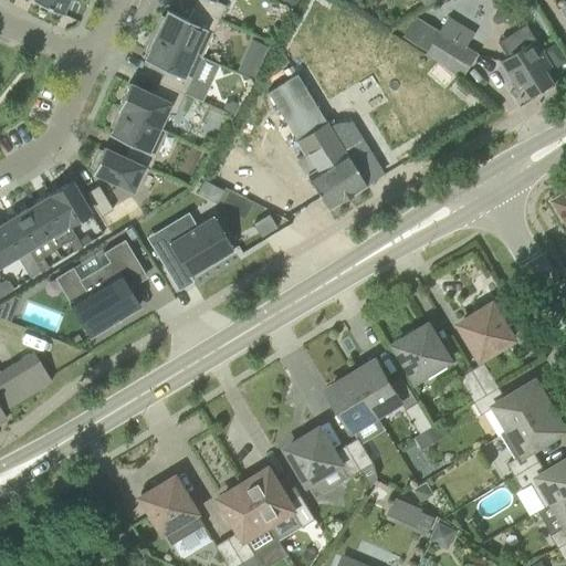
[(32,0),(33,1),(61,14),(67,0),(70,0),(72,1),(72,0),(32,0)]
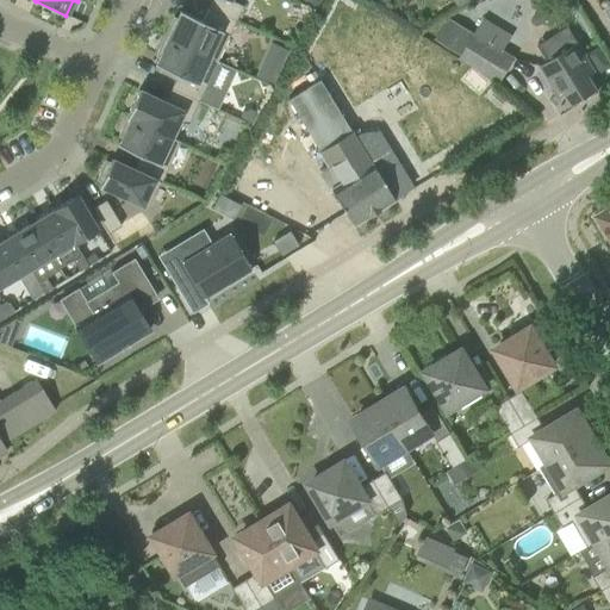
[(206,0),(204,7),(237,23),(244,6),(230,0),(206,0)]
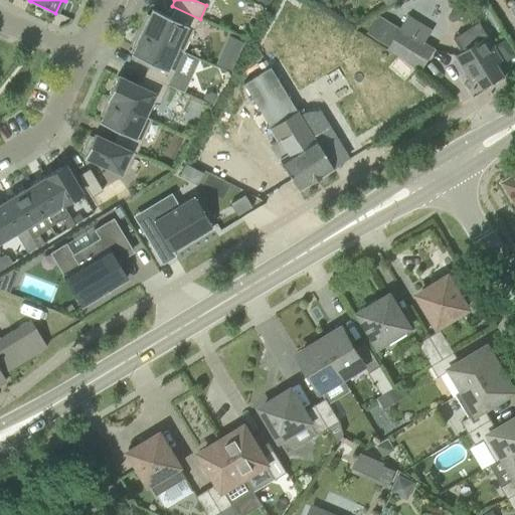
[(184,52),(200,19),(172,6),(166,18),(152,11),(149,17),(147,16),(139,31),(184,52)]
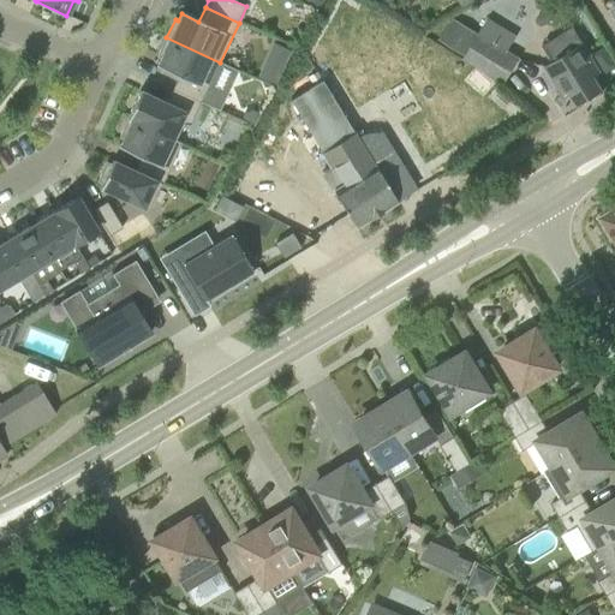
[(466,57),(479,34),(452,17),(439,40),(466,57)]
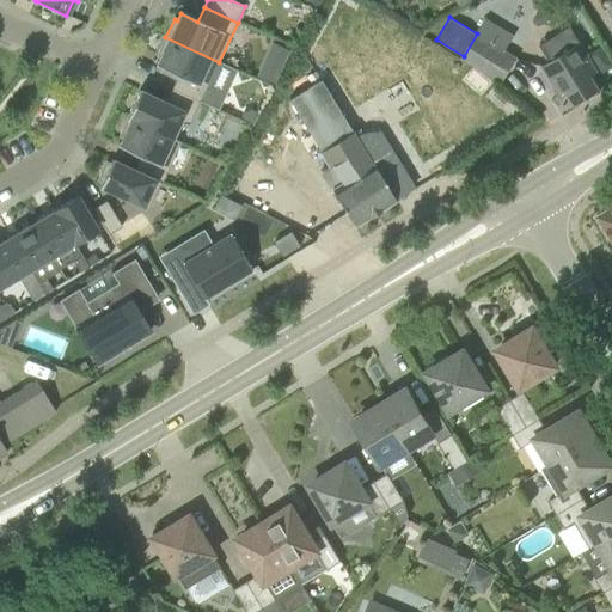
[(542,46),(551,61),(543,66),(561,95),(567,91),(576,105),(600,90),(592,75),(598,72),(588,56),(570,26),(542,46)]
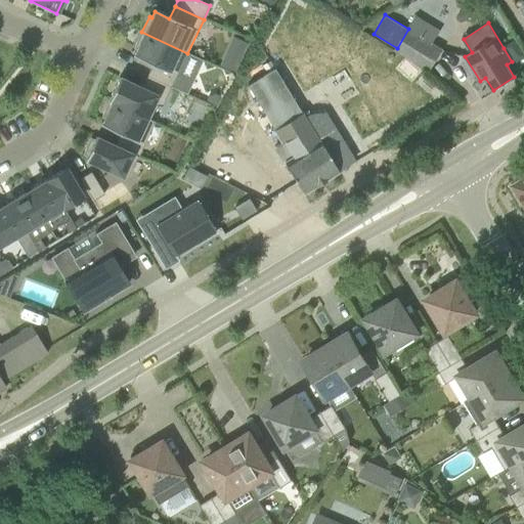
[(430,72),(444,48),(408,28),(408,29),(397,48),(395,51),(430,72)]
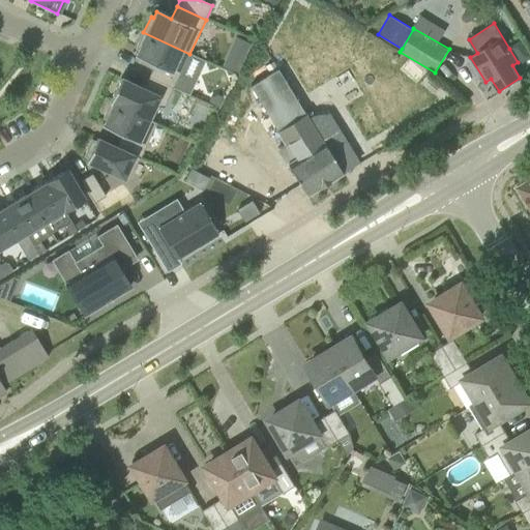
[(149,77),(174,89),(189,54),(143,32),(136,48),(138,49),(135,57),(154,65),(149,77)]
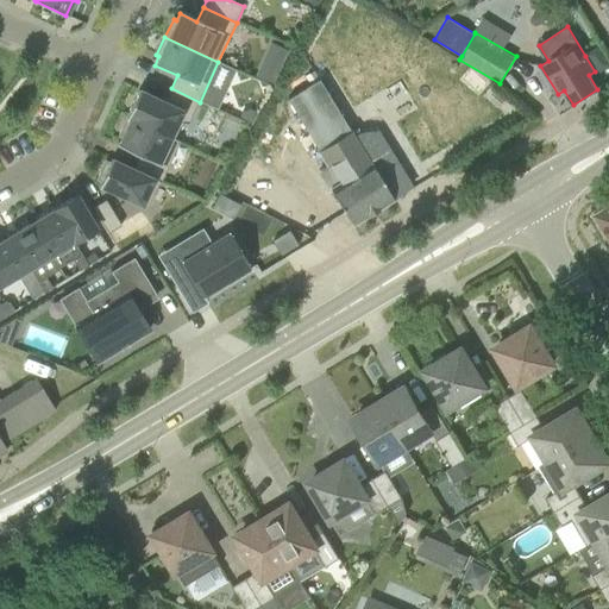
[(608,67),(608,61),(598,46),(588,54),(601,73),(608,67)]
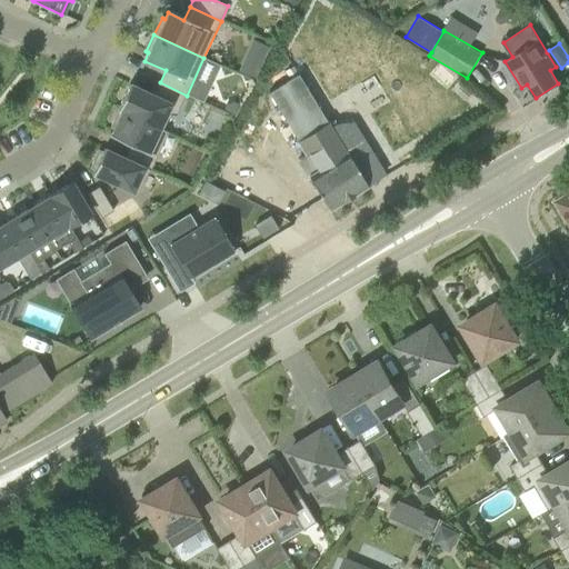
[(260,68),(243,60),(238,71),(255,80),(260,68)]
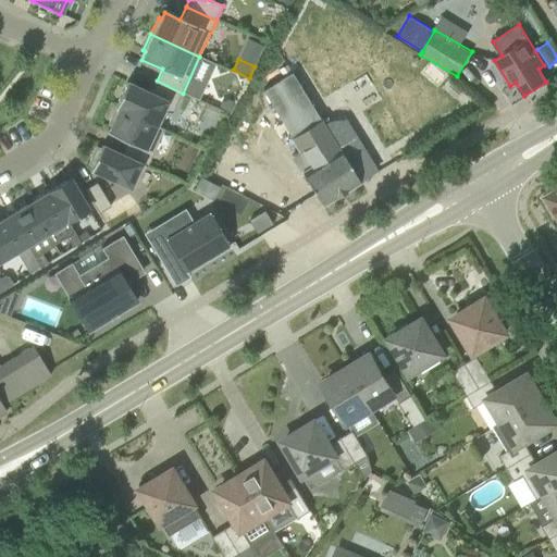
[(183,94),(157,81),(151,94),(126,82),(115,108),(116,108),(158,127),(169,103),(176,108),(183,94)]
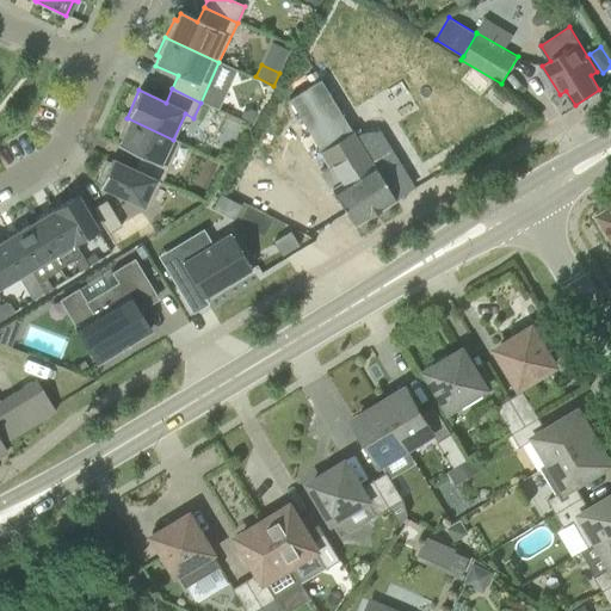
[(320,171),(353,226),(395,201),(376,168),(418,143),(409,130),(368,155),(339,109),(306,128),(328,166),(320,171)]
